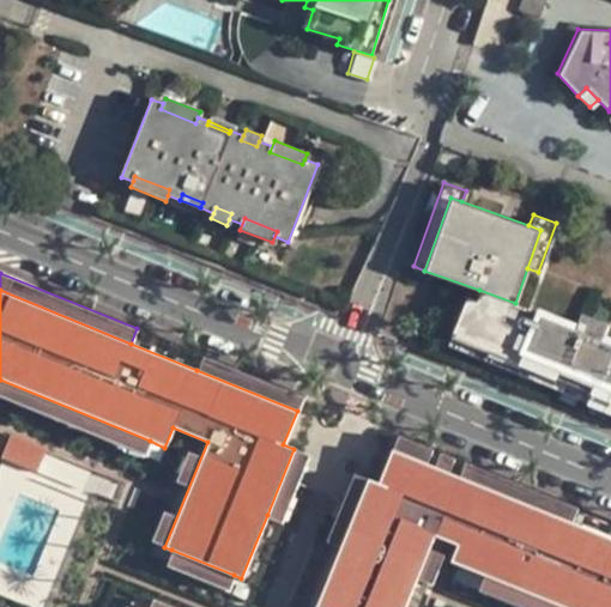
[(610,339),(603,337),(610,320),(581,308),(575,325),(536,309),(533,315),(513,307),(515,303),(479,290),(477,296),(610,350),(610,339)]
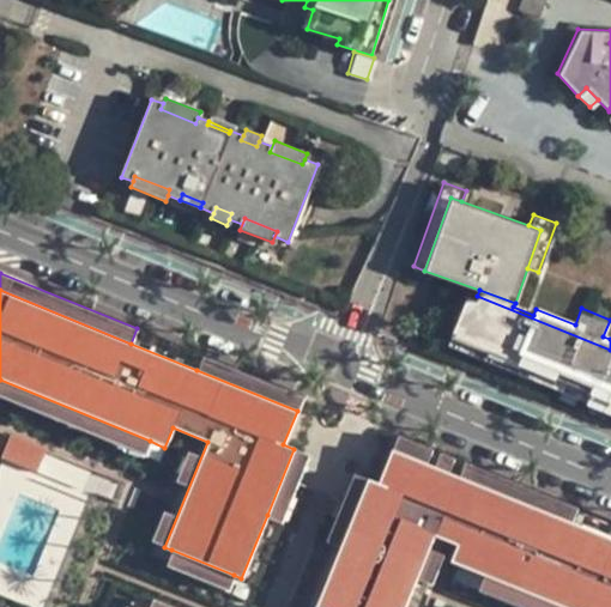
[(610,350),(477,296),(467,291),(452,329),(610,394),(610,350)]
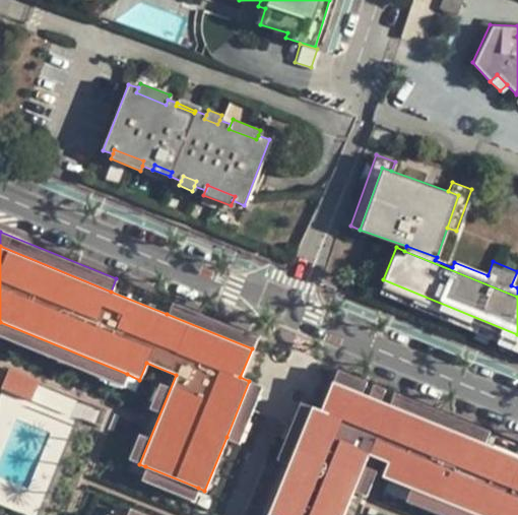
[(517,334),(383,279),(380,288),(517,344),(517,334)]
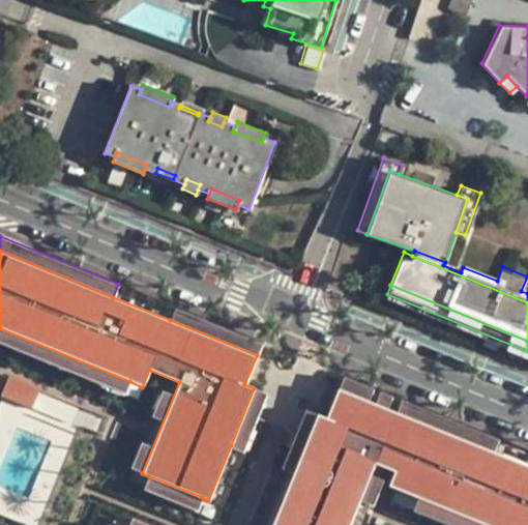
[(175,308),(170,320),(257,355),(262,343),(175,308)]
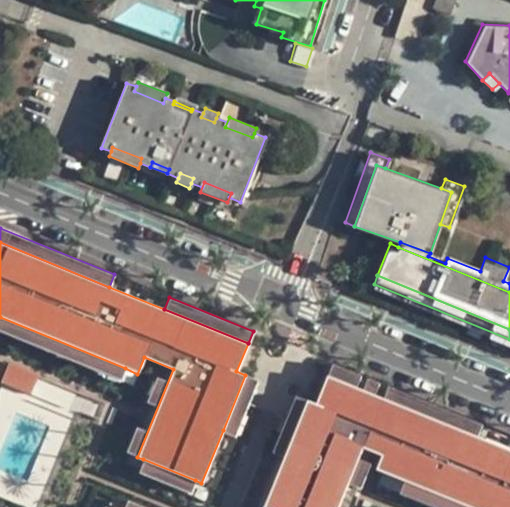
[(125,368),(0,317),(0,332),(120,381),(125,368)]
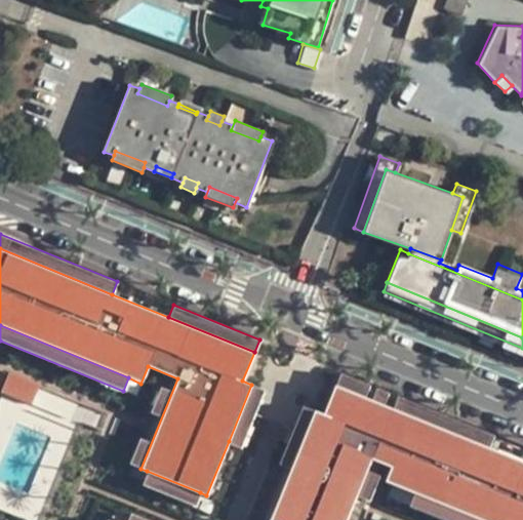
[(6,367),(0,383),(0,386),(30,399),(37,381),(6,367)]
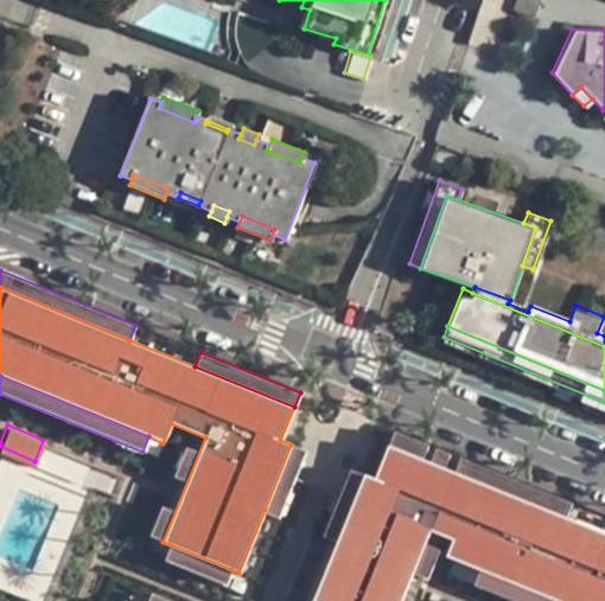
[(394,430),(388,445),(421,459),(427,443),(394,430)]
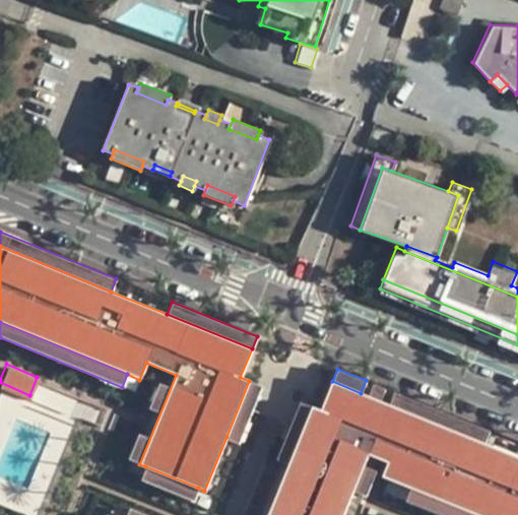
[(262,386),(249,381),(227,437),(239,442),(262,386)]
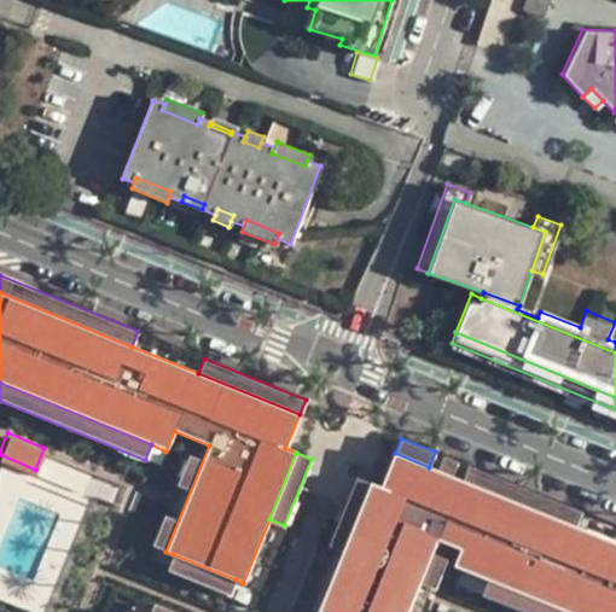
[(615,611),(615,542),(576,526),(463,481),(452,477),(437,471),(429,467),(395,453),(382,487),(371,483),(318,611),(407,611),(408,611),(420,582),(433,552),(439,537),(462,547),(454,565),(546,602),(547,599),(582,611),(615,611)]
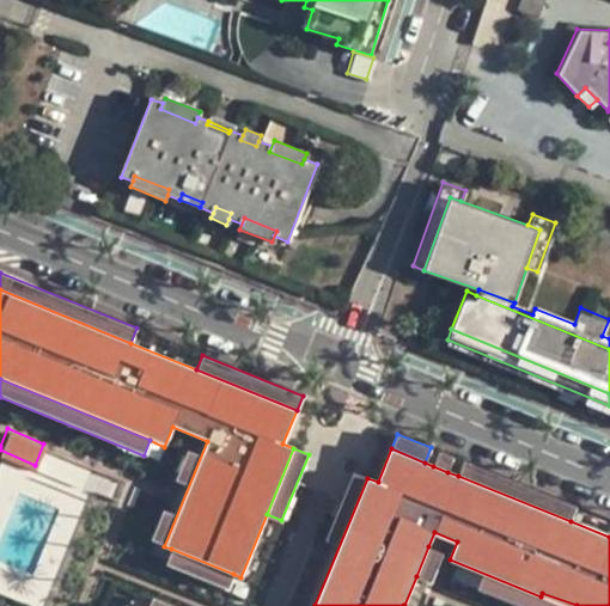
[(185,450),(175,478),(189,484),(201,455),(185,450)]
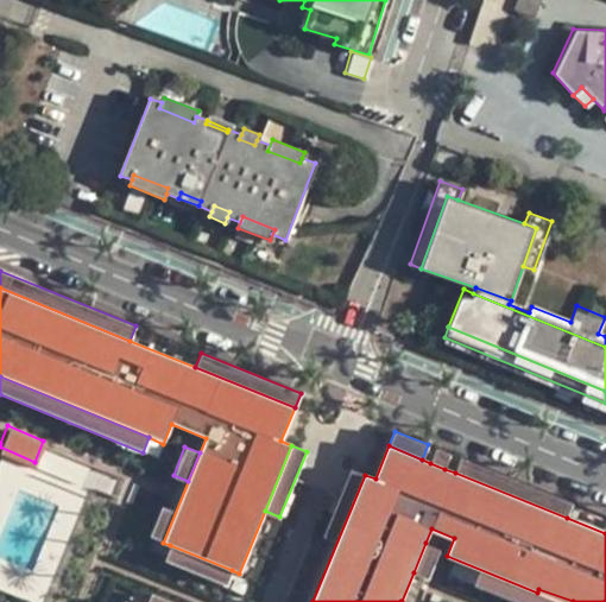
[(436,448),(430,463),(444,469),(450,454),(436,448)]
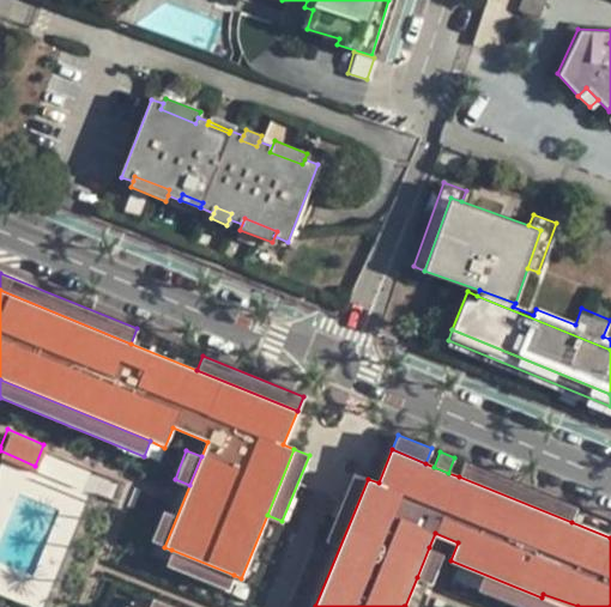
[(465,462),(459,477),(572,522),(578,508),(465,462)]
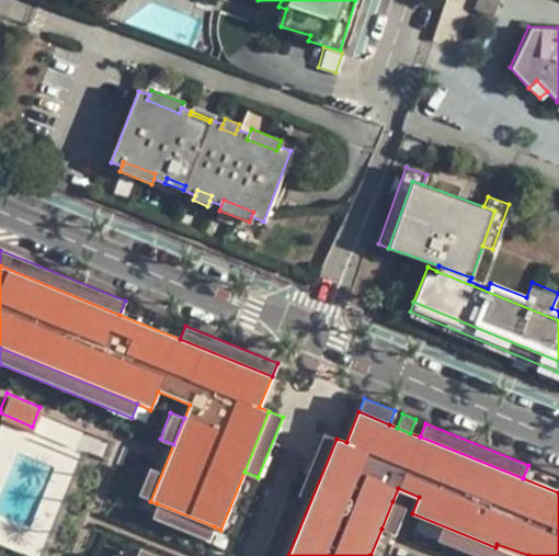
[(298,494),(311,499),(337,439),(322,433),(298,494)]
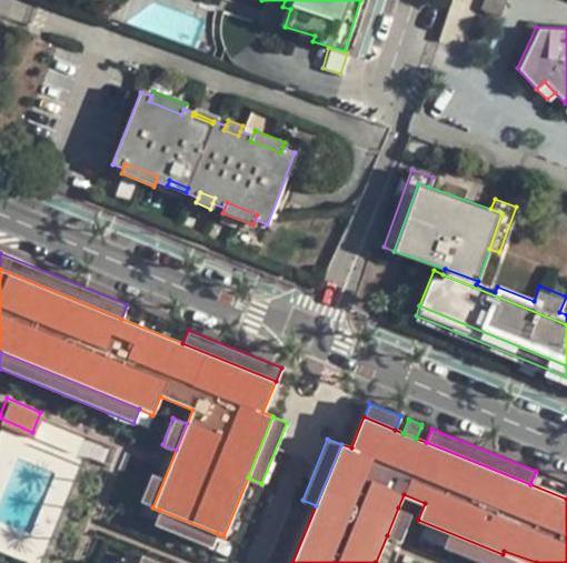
[(139,500),(153,505),(163,479),(150,473),(139,500)]
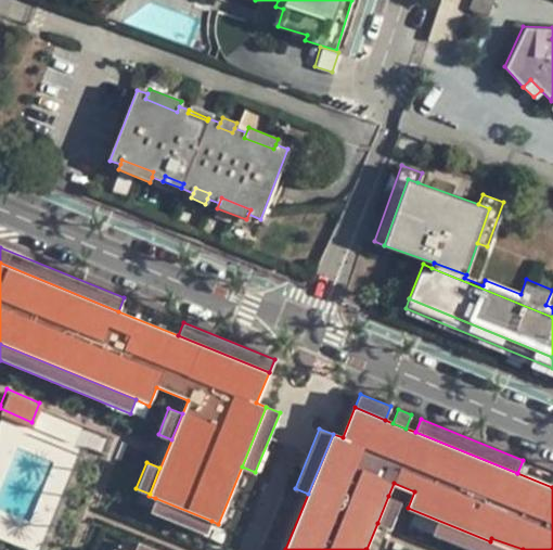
[(388,496),(377,523),(391,528),(402,501),(388,496)]
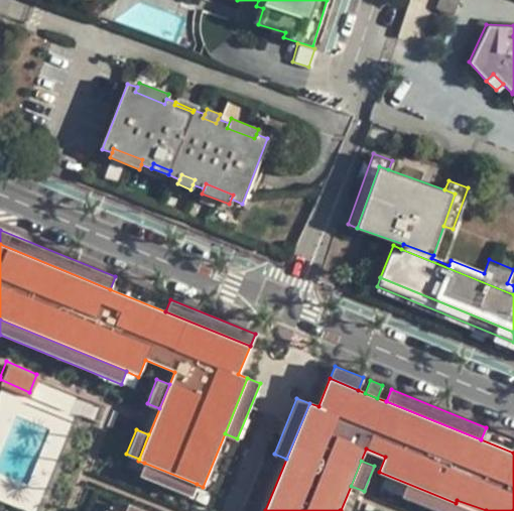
[(197,484),(144,463),(139,476),(191,497),(197,484)]
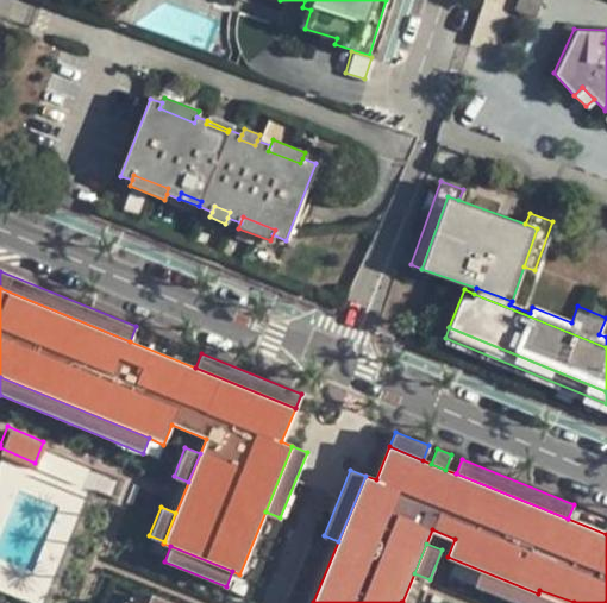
[(538,594),(482,571),(475,586),(517,602),(574,602),(539,590),(538,594)]
